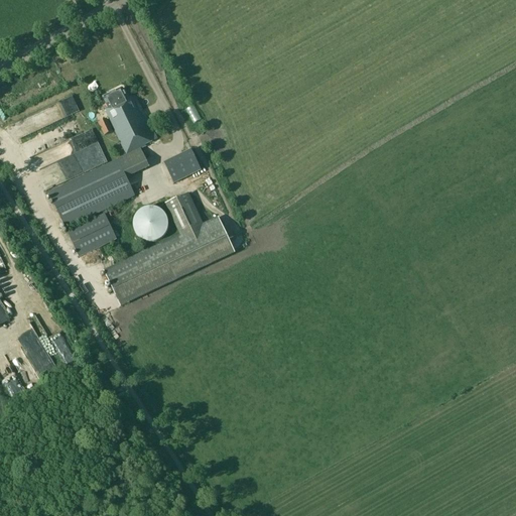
[(144,117),(140,119),(131,100),(130,101),(129,98),(126,100),(121,89),(102,98),(107,109),(105,110),(106,112),(104,113),(127,160),(118,164),(116,160),(47,194),(65,230),(134,197),(125,178),(148,167),(138,148),(145,145),(144,144),(155,139),(144,117)]
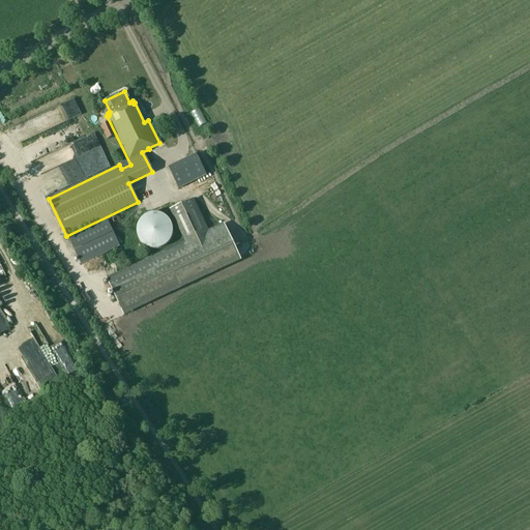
[(76,101),(13,126),(18,139),(23,137),(19,127),(37,120),(42,133),(82,117),(76,101)]
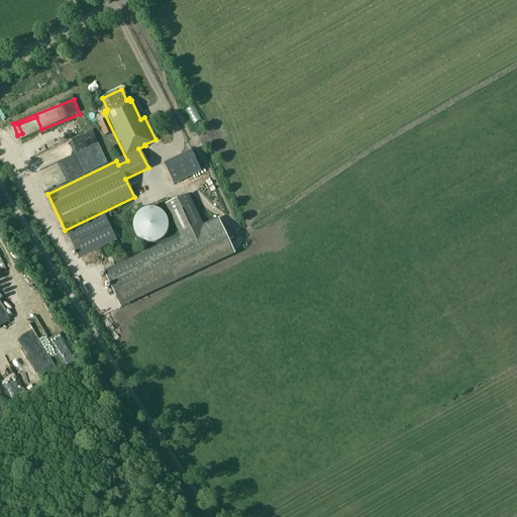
[(106,119),(98,123),(103,135),(112,131),(106,119)]
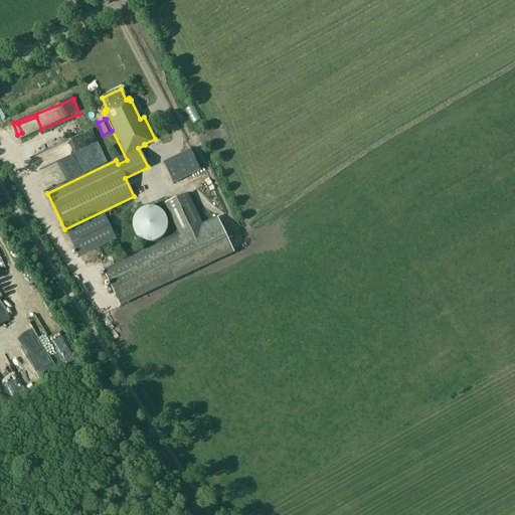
[(65,131),(54,139),(58,146),(70,138),(65,131)]
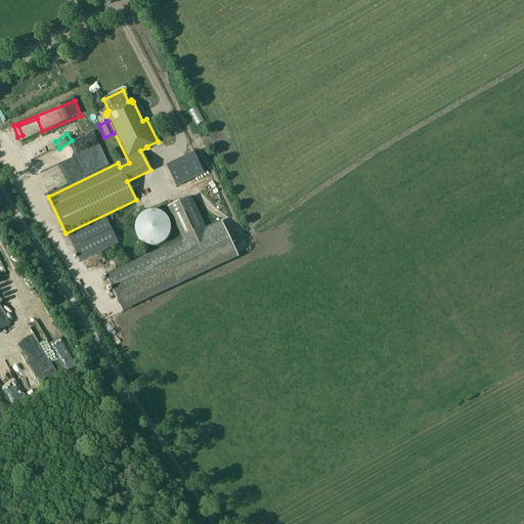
[(192,153),(165,166),(175,186),(203,173),(192,153)]
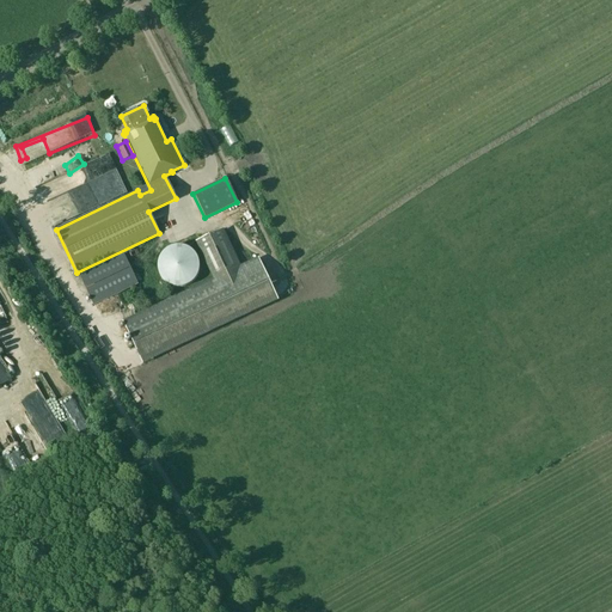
[(196,242),(214,279),(123,323),(144,363),(277,299),(258,258),(239,268),(221,231),(196,242)]
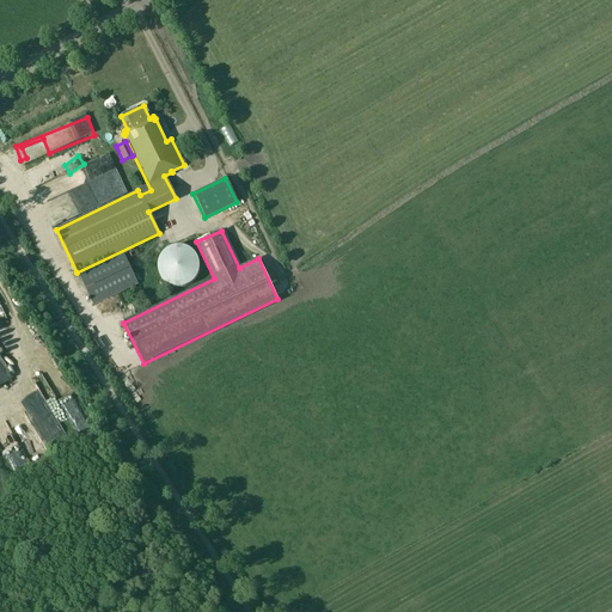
[(188,285),(190,282),(193,281),(194,279),(195,277),(196,275),(196,274),(197,273),(197,270),(197,268),(197,267),(197,265),(197,264),(197,263),(197,261),(196,259),(195,257),(194,256),(193,254),(191,252),(189,250),(187,250),(184,249),(182,248),(179,248),(178,248),(176,248),(173,248),(172,249),(170,249),(167,250),(166,251),(165,254),(164,254),(163,255),(161,257),(160,258),(160,259),(159,261),(159,263),(159,264),(159,267),(159,269),(159,270),(159,271),(159,273),(160,275),(161,277),(163,279),(164,280),(164,281),(166,282),(167,283),(169,285),(170,285),(172,286),(173,286),(177,287),(179,287),(182,286),(184,286),(187,285),(188,285)]
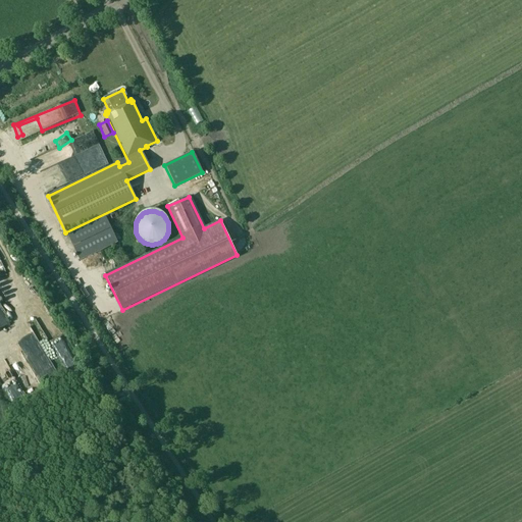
[(105,217),(67,235),(79,260),(116,243),(105,217)]
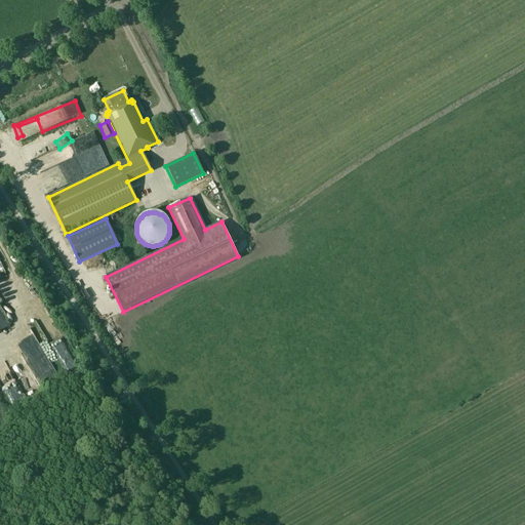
[(0,330),(9,326),(0,311),(0,330)]
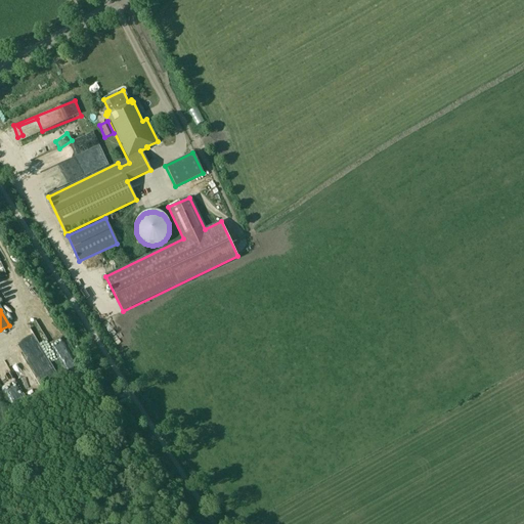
[(31,342),(20,346),(30,370),(40,367),(31,342)]
